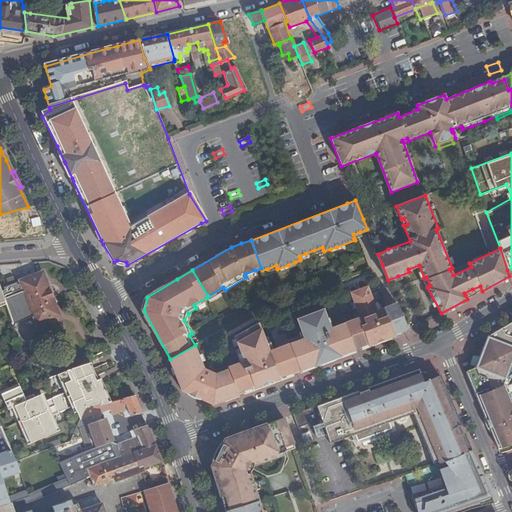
[(4,291),(1,292),(5,304),(13,325),(34,317),(37,324),(60,315),(42,273),(20,281),(21,284),(18,285),(17,282),(3,288),(4,291)]
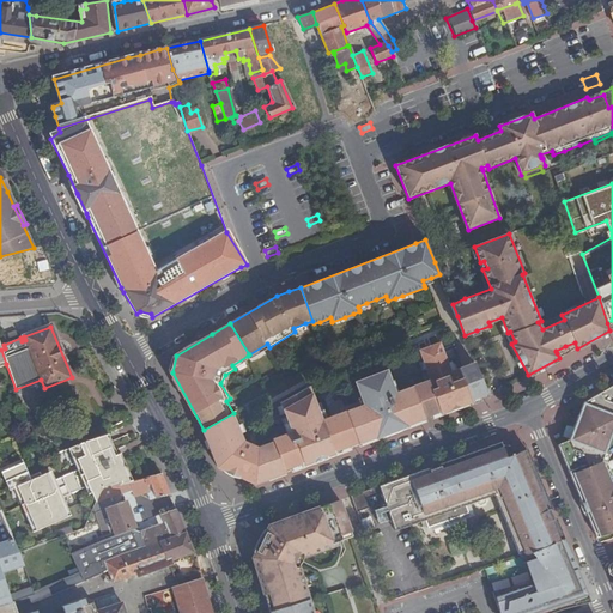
[(267,344),(249,354),(252,359),(269,349),(269,347),(267,344)]
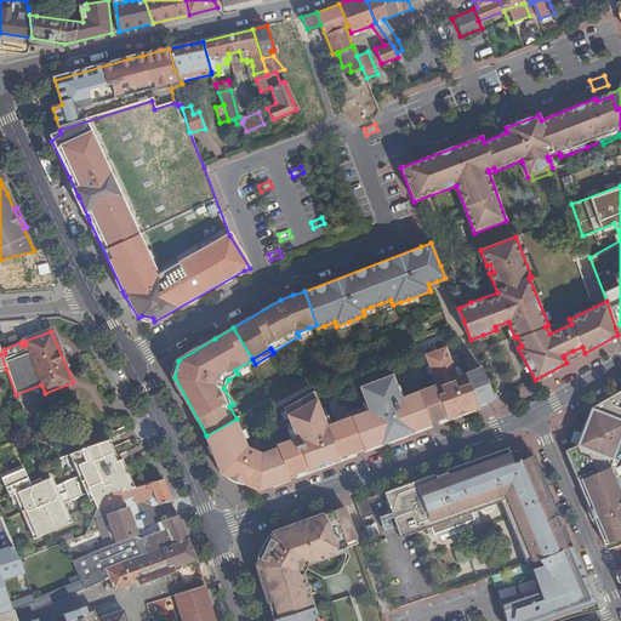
[(438,388),(419,396),(431,427),(431,428),(448,421),(448,423),(479,411),(478,409),(496,402),(484,370),(463,377),(460,380),(456,371),(448,351),(426,359),(429,368),(433,376),(438,388)]
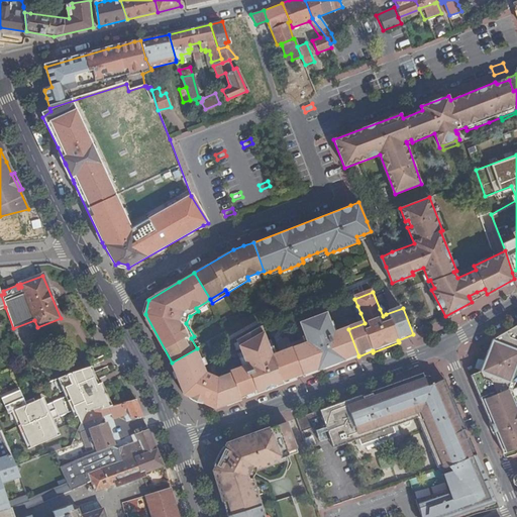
[(198,311),(211,303),(209,300),(196,308),(198,311)]
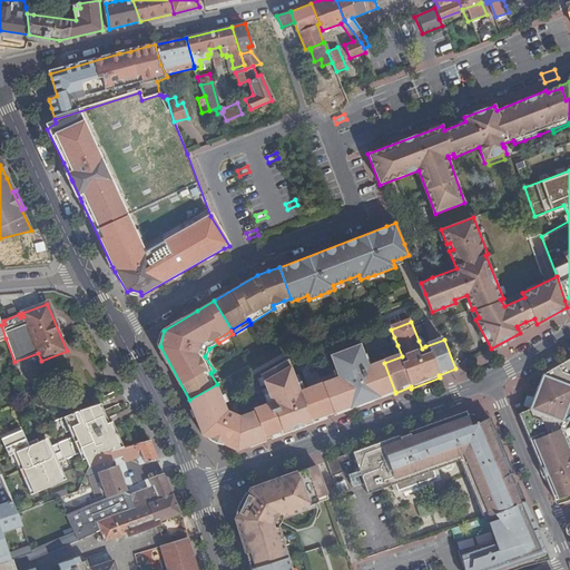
[(337,381),(324,386),(333,411),(340,409),(343,410),(351,408),(352,412),(372,405),(380,402),(380,401),(387,397),(389,394),(395,392),(384,363),(372,369),(369,370),(364,359),(361,349),(333,359),(338,373),(341,380),(337,381)]
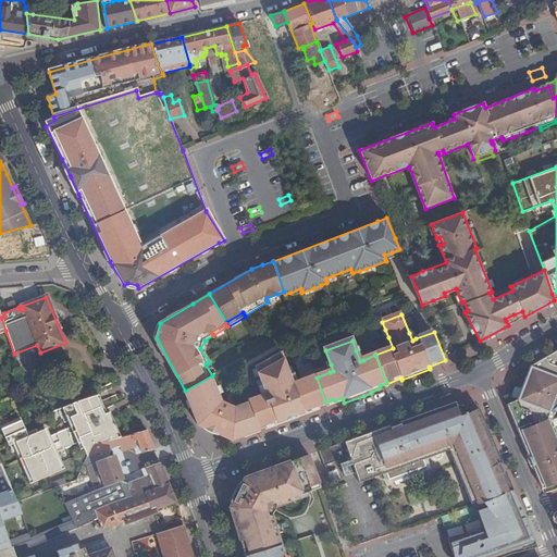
[(516,397),(506,401),(541,484),(556,478),(556,432),(556,433),(548,412),(545,412),(549,403),(556,383),(556,382),(556,349),(554,351),(529,367),(516,397)]
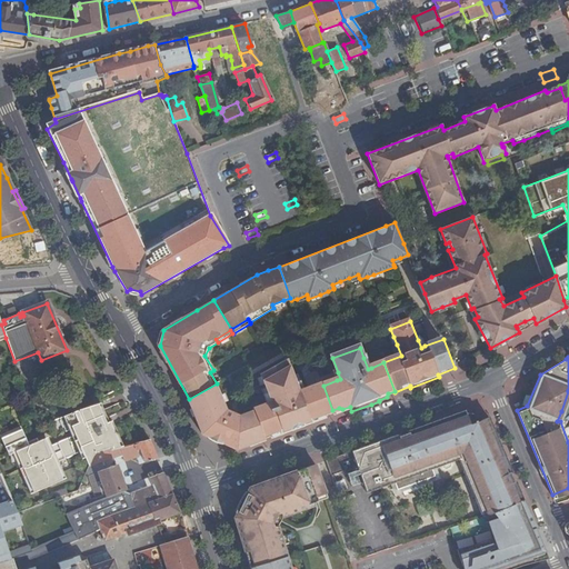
[(323,386),(322,382),(303,389),(300,390),(297,382),(293,373),(290,366),(288,359),(260,375),(268,392),(270,401),(267,402),(252,408),(253,410),(263,436),(281,429),(281,431),(289,429),(290,429),(302,425),(302,423),(309,421),(309,419),(313,417),(317,418),(332,411),(332,410),(323,386)]
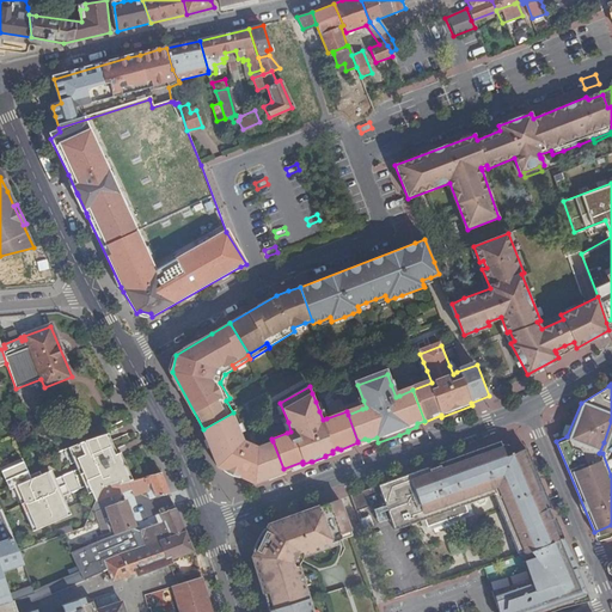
[(238,410),(231,397),(230,398),(226,401),(233,412),(238,410)]
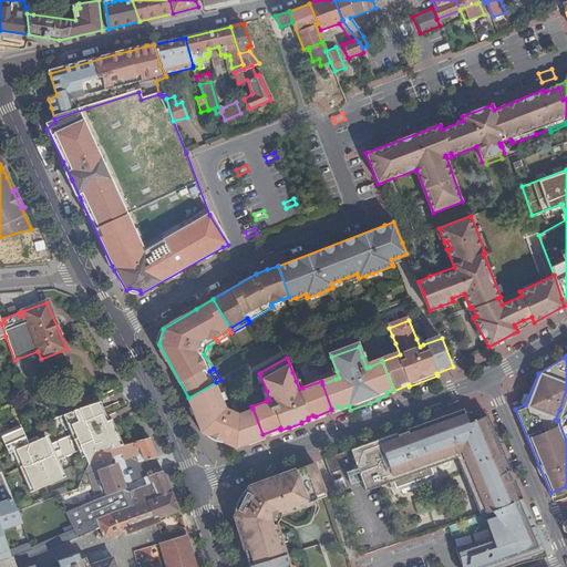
[(216,382),(188,398),(204,434),(235,447),(255,441),(256,437),(263,435),(263,434),(253,409),(243,412),(230,406),(226,400),(223,393),(216,382)]
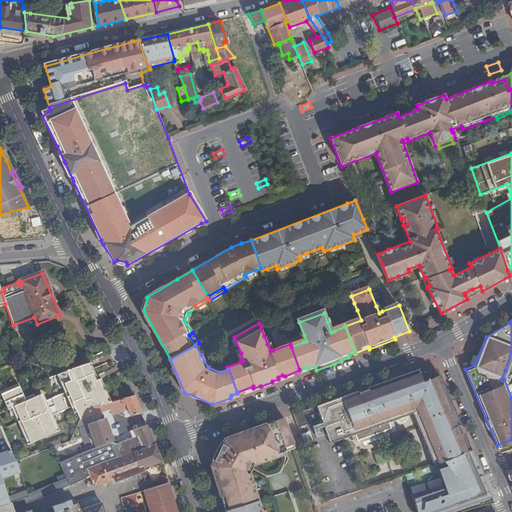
[(90,364),(87,365),(73,368),(73,370),(56,376),(61,390),(67,387),(69,393),(74,391),(76,398),(66,402),(63,394),(44,402),(41,395),(27,401),(22,390),(4,397),(8,409),(14,406),(29,442),(56,432),(50,416),(75,406),(80,418),(84,407),(101,402),(102,405),(109,403),(98,377),(95,378),(90,364)]
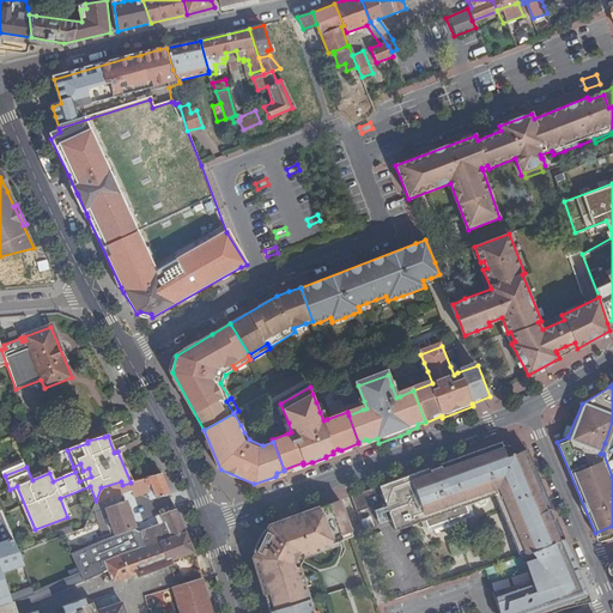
[(551,510),(552,509),(527,449),(521,451),(517,454),(503,447),(502,442),(441,463),(441,466),(432,469),(431,467),(352,496),(358,513),(375,505),(371,497),(383,493),(398,529),(428,520),(430,526),(471,511),(468,504),(478,501),(479,503),(485,504),(487,503),(490,498),(490,496),(498,493),(521,557),(522,557),(535,551),(565,539),(557,519),(554,519),(551,510)]
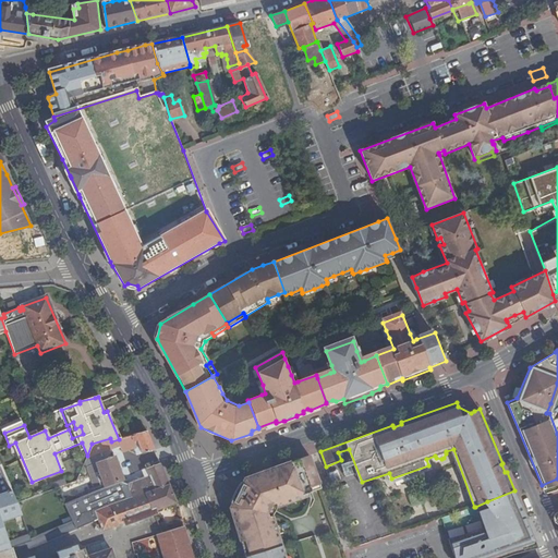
[(2,428),(4,433),(24,425),(22,421),(2,428)]
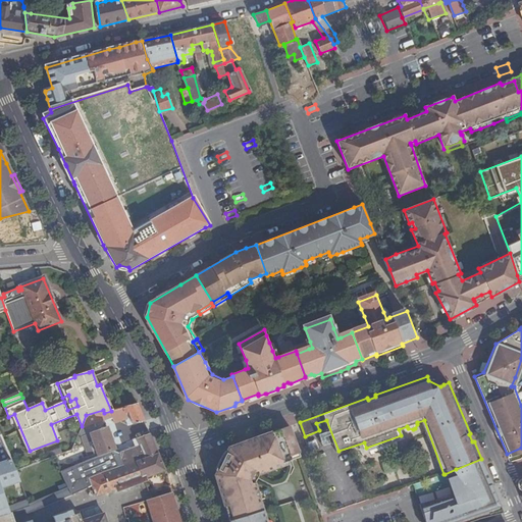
[(106,422),(107,426),(132,418),(134,424),(145,420),(139,404),(111,411),(104,413),(103,410),(86,415),(82,426),(77,434),(84,436),(87,425),(90,424),(91,427),(106,422)]
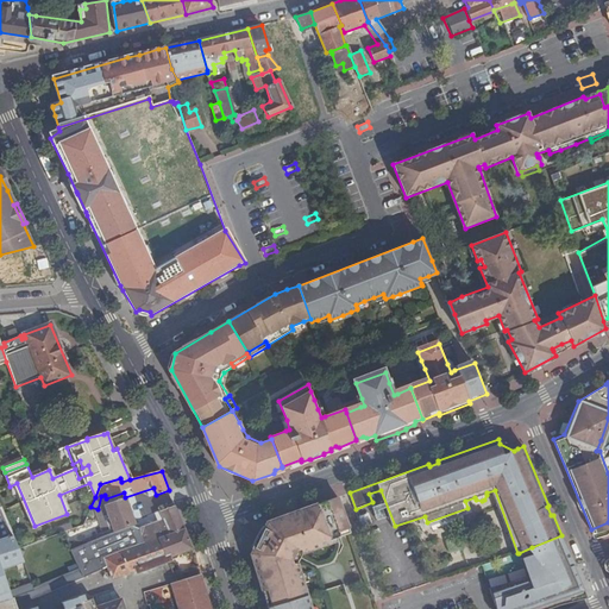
[(308,608),(295,567),(295,566),(293,566),(289,556),(290,552),(299,550),(300,551),(301,551),(324,542),(337,538),(351,533),(338,496),(321,503),(322,507),(308,512),(307,508),(269,521),(252,556),(256,569),(259,569),(262,577),(259,577),(263,592),(268,590),(272,607),(268,608),(269,608),(274,608),(272,608),(308,608)]
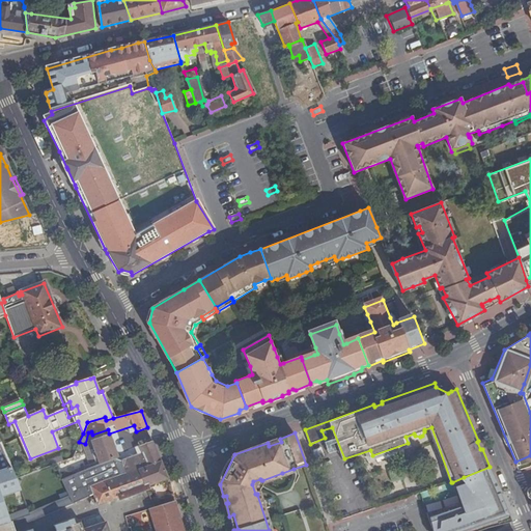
[(91,441),(100,465),(116,458),(110,435),(91,441)]
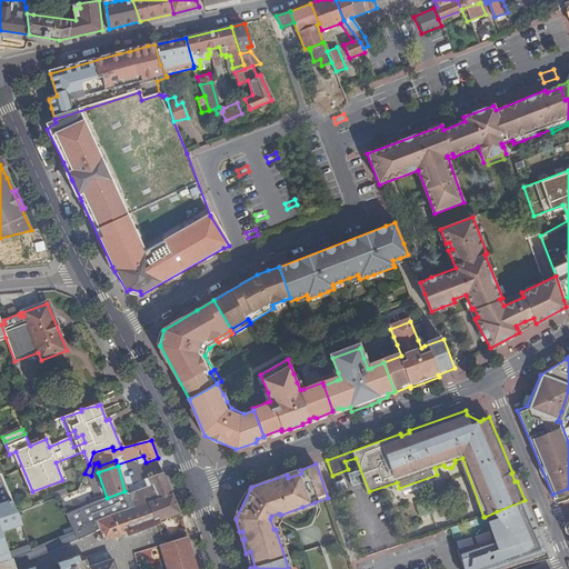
[(116,568),(113,559),(109,560),(106,552),(86,558),(87,560),(75,563),(76,567),(69,568),(16,568),(13,559),(27,555),(29,560),(101,530),(105,541),(129,532),(129,535),(158,523),(157,522),(181,515),(172,495),(133,509),(129,498),(130,495),(125,491),(107,498),(68,515),(75,531),(33,549),(31,545),(13,550),(7,530),(22,526),(0,471),(0,568),(116,568)]
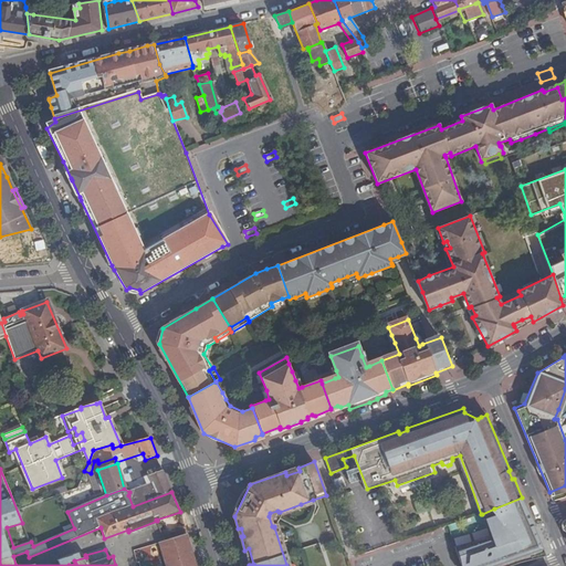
[(133,506),(171,492),(163,470),(149,475),(153,483),(147,485),(129,492),(128,495),(133,506)]
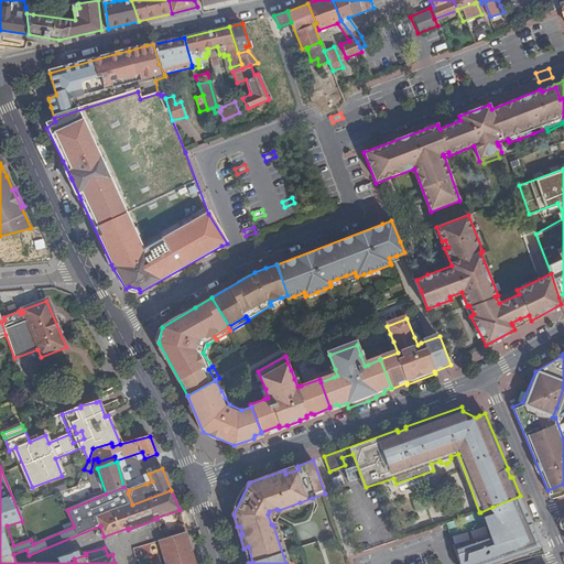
[(470,540),(454,545),(459,563),(508,563),(543,552),(520,496),(492,507),(495,511),(483,517),(489,533),(472,539),(470,540)]
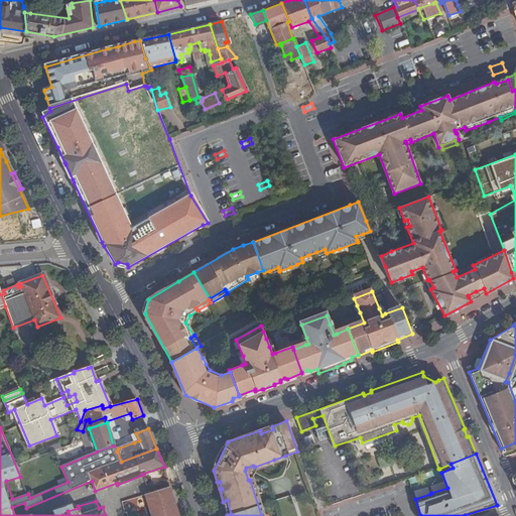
[(286,461),(285,456),(274,460),(275,465),(286,461)]
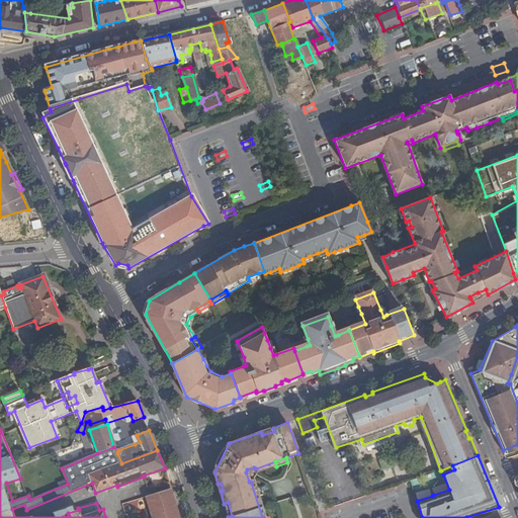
[(452,465),(441,470),(443,475),(454,469),(452,465)]
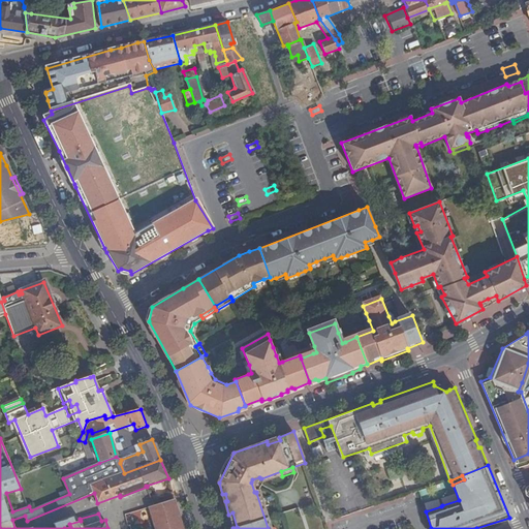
[(261,481),(261,478),(260,478),(259,477),(252,479),(251,483),(254,492),(256,492),(256,493),(258,492),(259,490),(260,487),(261,481)]
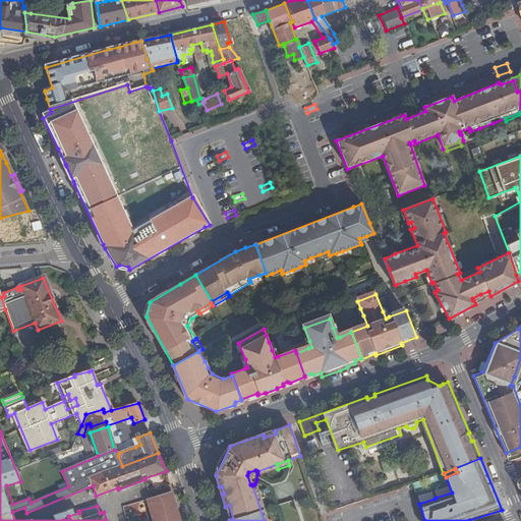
[(180,520),(172,491),(146,499),(152,520),(180,520)]
